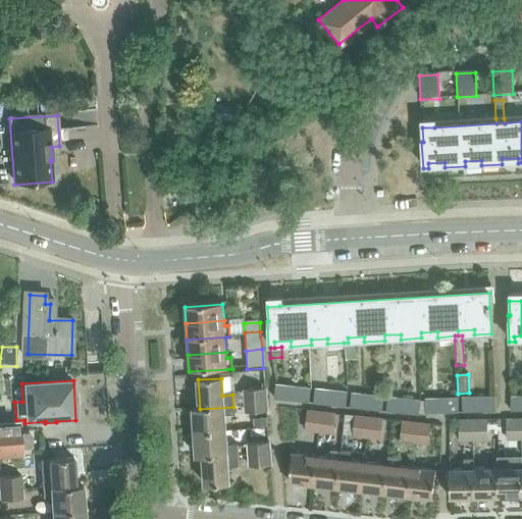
[(8,382),(0,382),(0,398),(9,397),(8,382)]
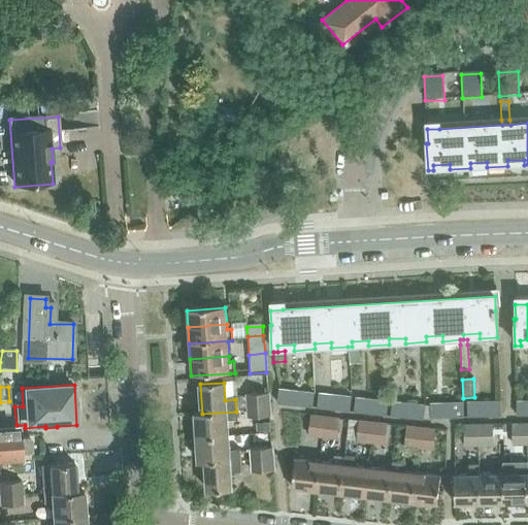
[(277,405),(294,407),(296,393),(278,391),(277,405)]
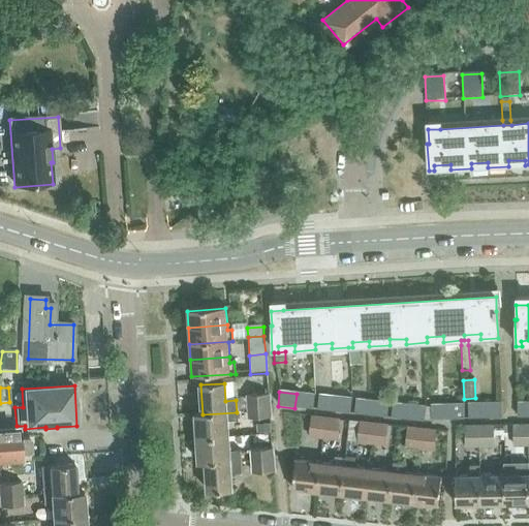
[(297,394),(294,408),(312,410),(314,395),(297,394)]
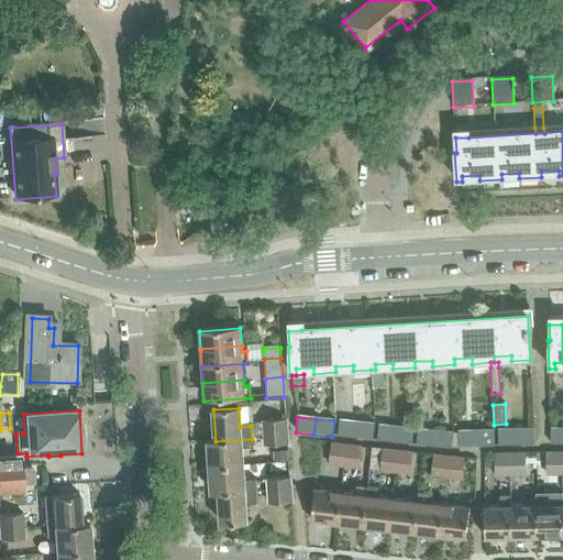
[(338,437),(356,438),(357,421),(340,419),(338,437)]
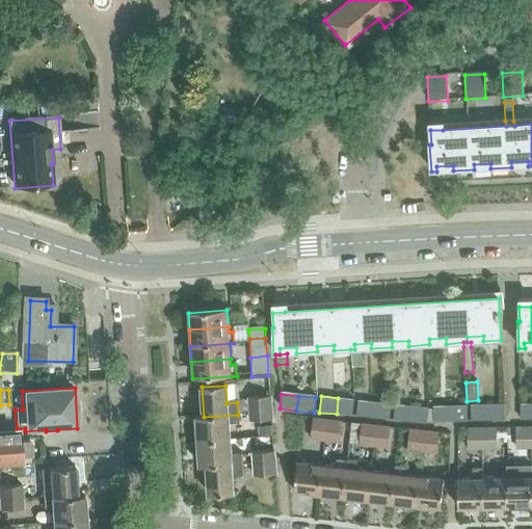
[(248,399),(249,412),(270,411),(270,398),(248,399)]
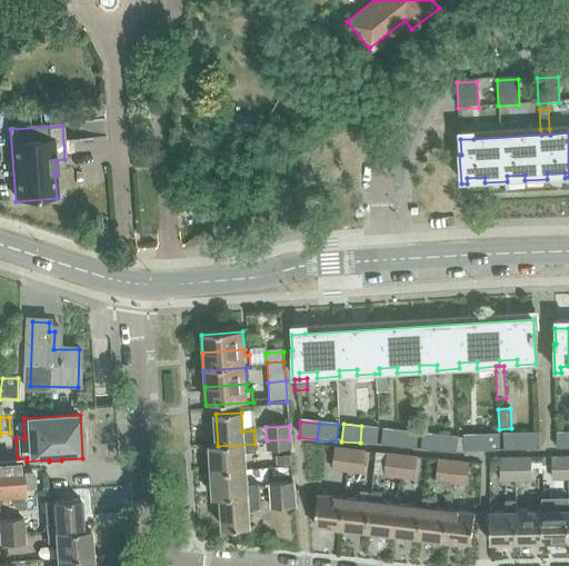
[(361,426),(360,443),(378,445),(379,428),(361,426)]
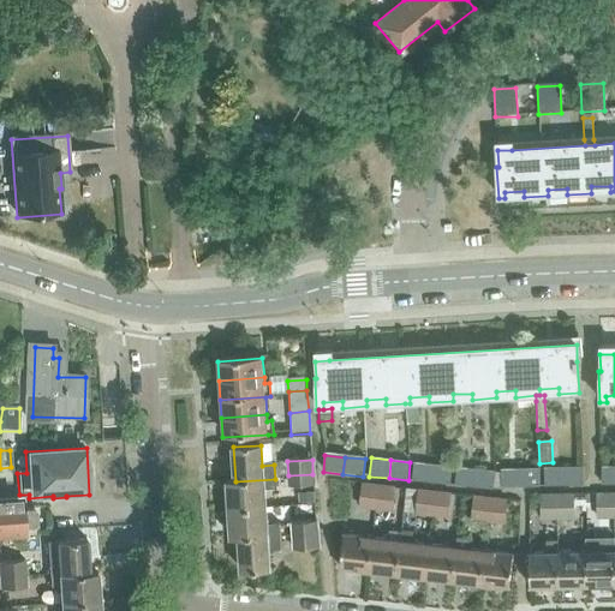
[(412,480),(431,483),(434,466),(415,463),(412,480)]
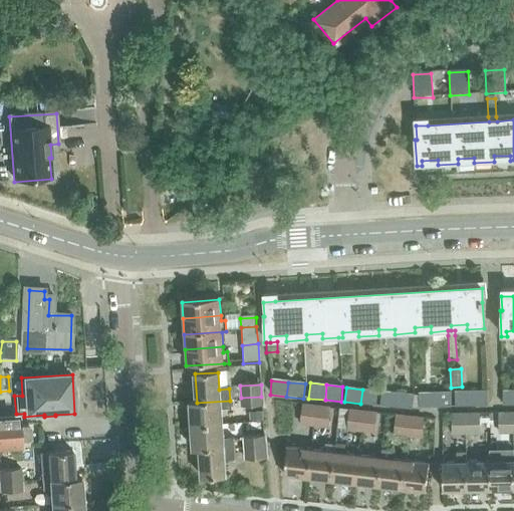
[(362,390),(360,404),(376,406),(378,392),(362,390)]
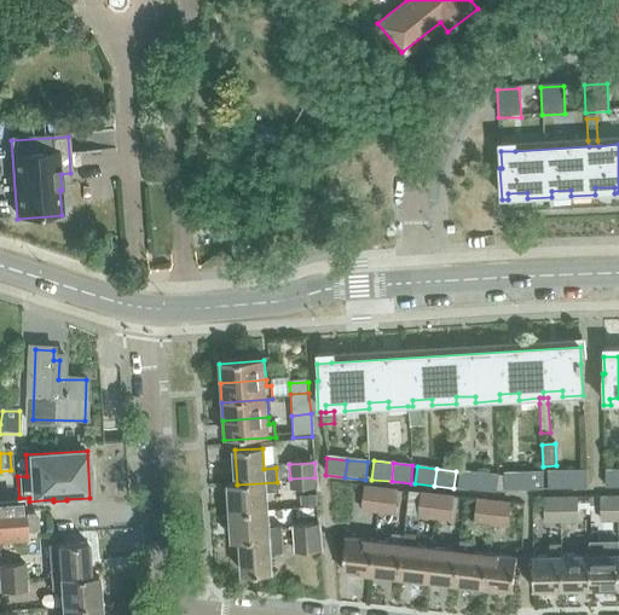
[(458,488),(478,491),(479,474),(461,471),(458,488)]
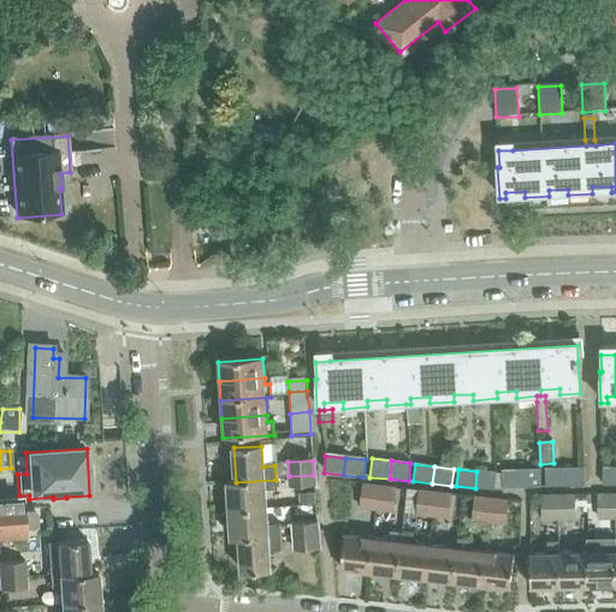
[(615,486),(615,469),(602,470),(603,487),(615,486)]
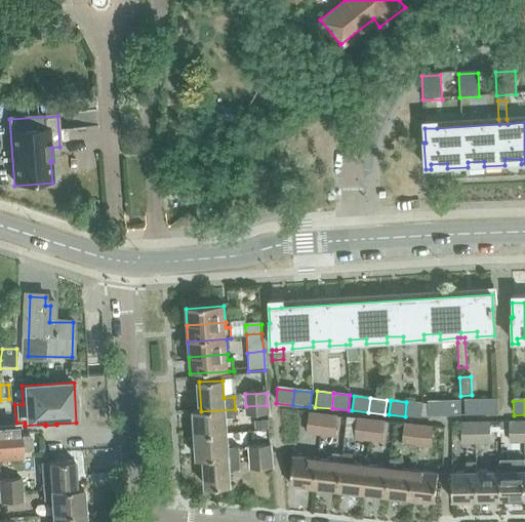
[(481,416),(481,401),(465,401),(465,416),(481,416)]
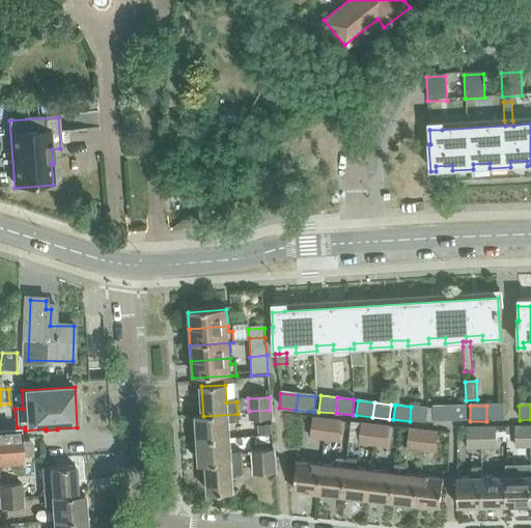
[(503,406),(486,406),(486,421),(503,421),(503,406)]
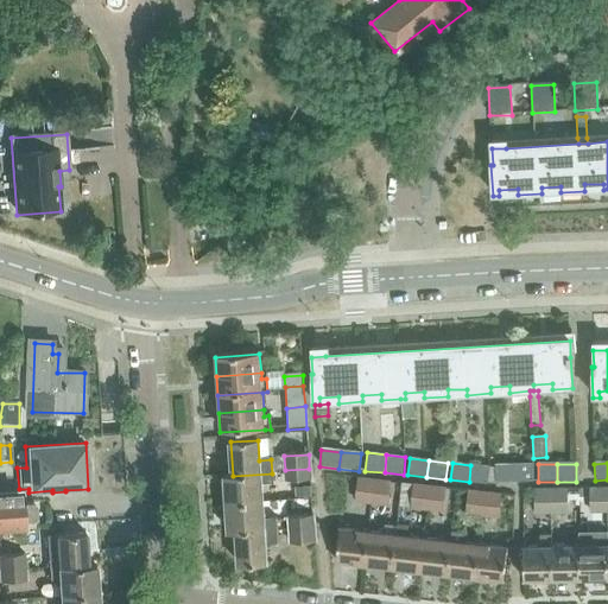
[(470,465),(469,482),(488,484),(489,468),(470,465)]
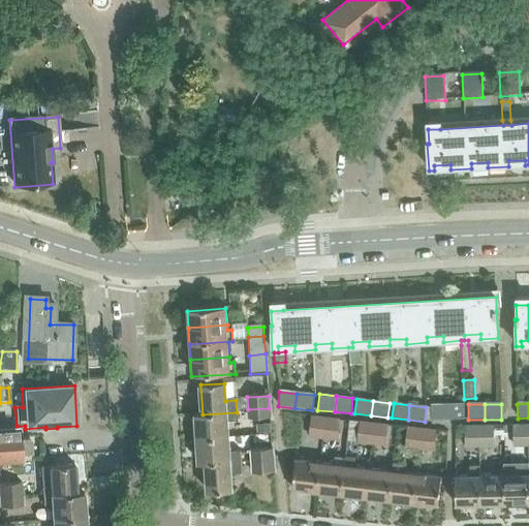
[(448,419),(447,405),(431,405),(432,420),(448,419)]
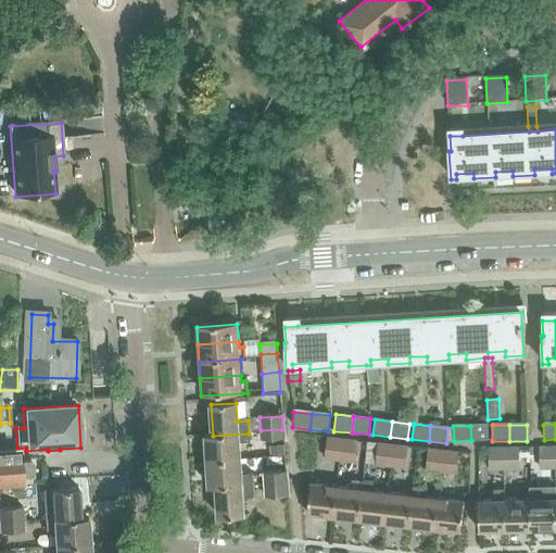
[(488,426),(470,426),(471,440),(489,440),(488,426)]
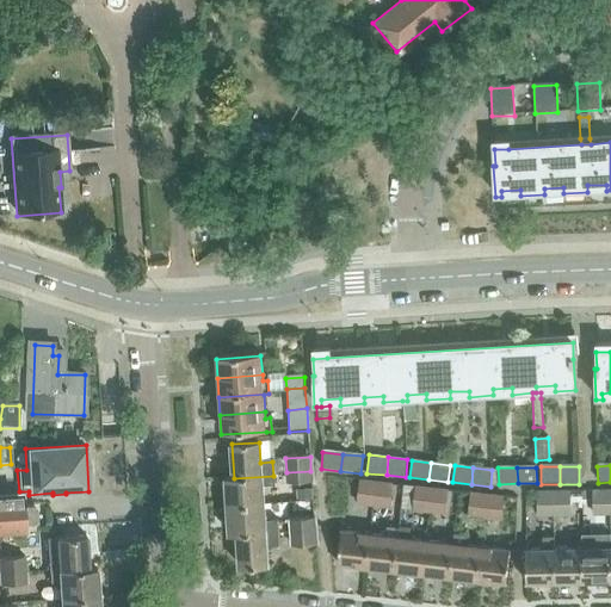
[(310,471),(287,472),(287,484),(312,483),(310,471)]
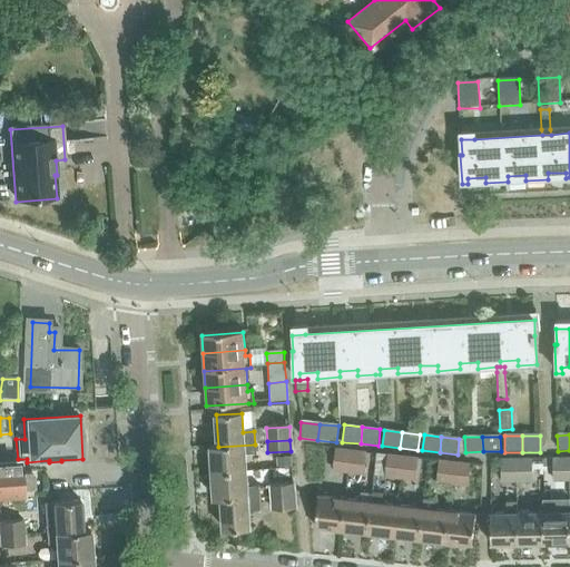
[(210,447),(213,473),(246,471),(245,456),(256,455),(255,445),(218,447),(210,447)]
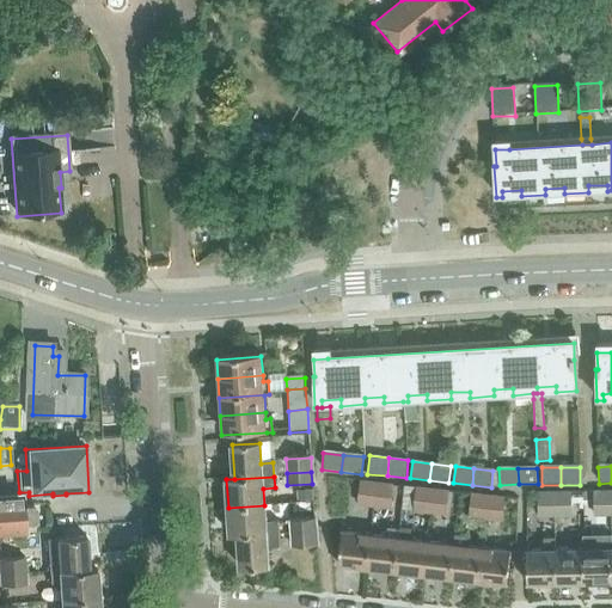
[(356,508),(373,509),(375,484),(359,483),(356,508)]
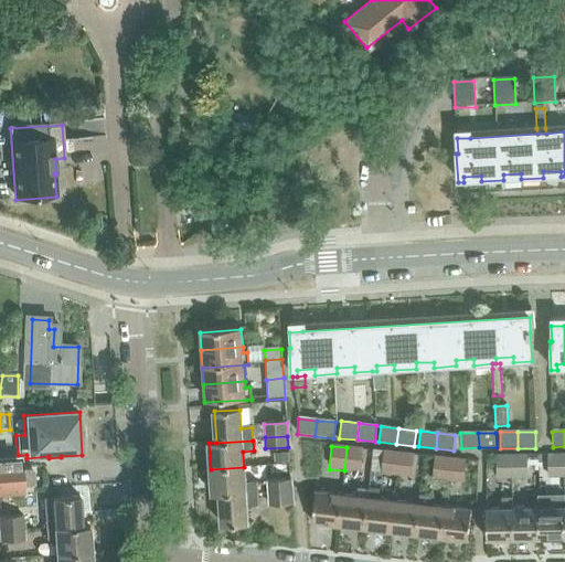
[(347,447),(344,470),(360,473),(362,449),(347,447)]
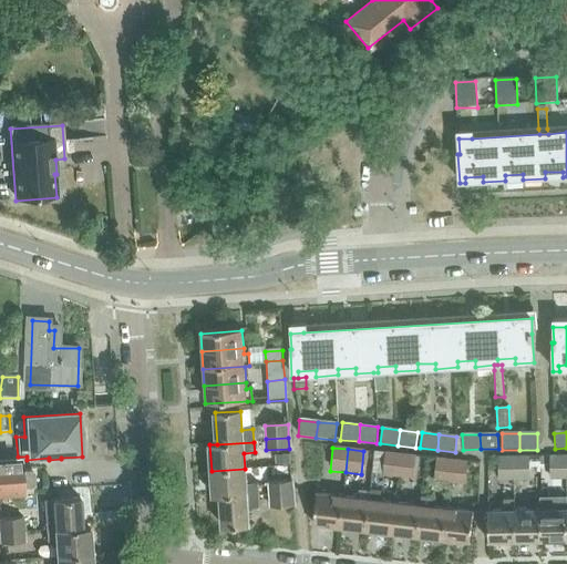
[(382,475),(398,477),(399,454),(384,453),(382,475)]
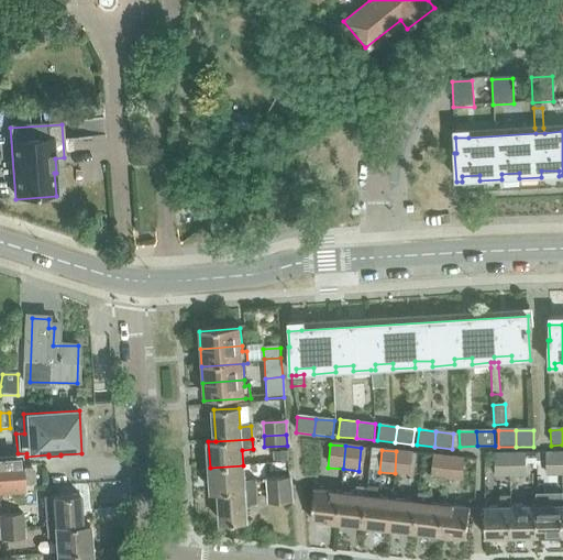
[(396,451),(395,473),(411,474),(412,452),(396,451)]
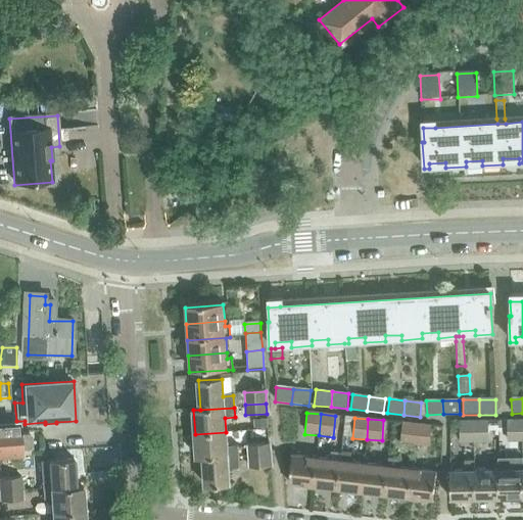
[(267,420),(252,421),(253,430),(267,429),(267,420)]
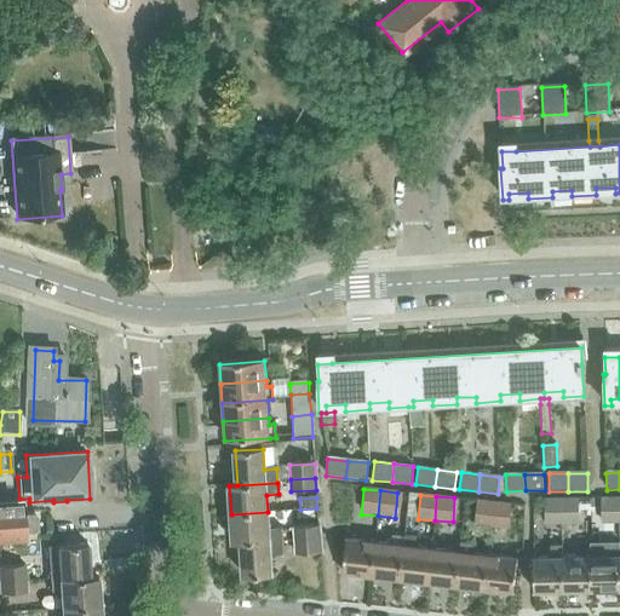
[(577,500),(560,501),(561,524),(578,524),(577,500)]
